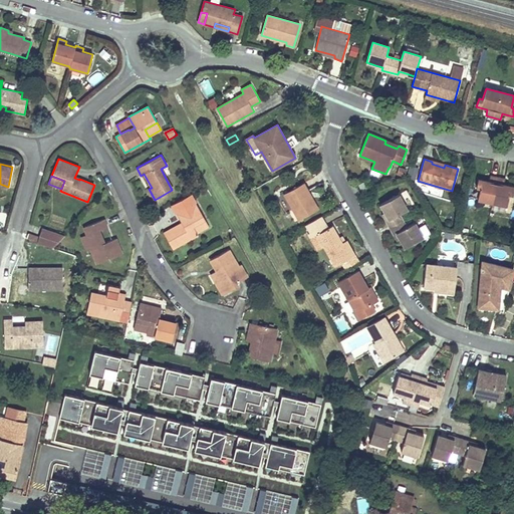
[(513,187),(504,185),(505,179),(490,176),(489,182),(478,179),(476,188),(480,188),(478,200),(507,206),(509,195),(513,195),(513,191),(513,187)]
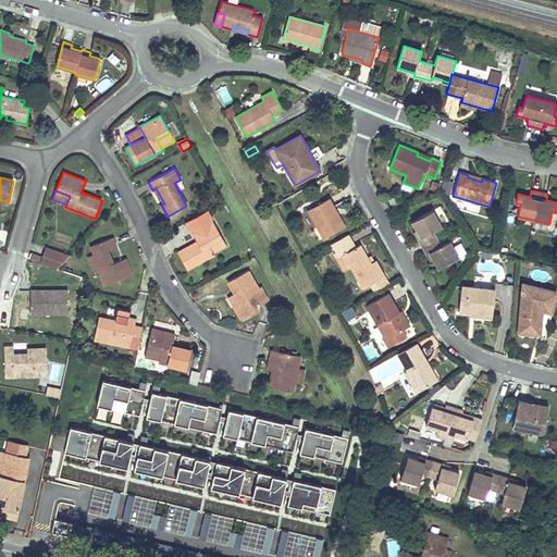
[(394,197),(388,200),(393,207),(397,205),(394,197)]
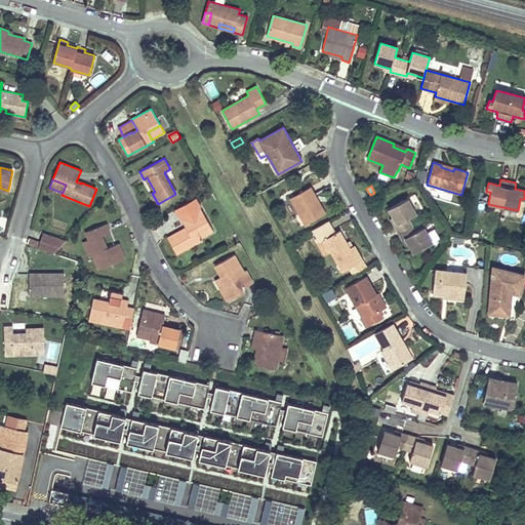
[(306,225),(325,213),(311,187),(290,198),(306,225)]
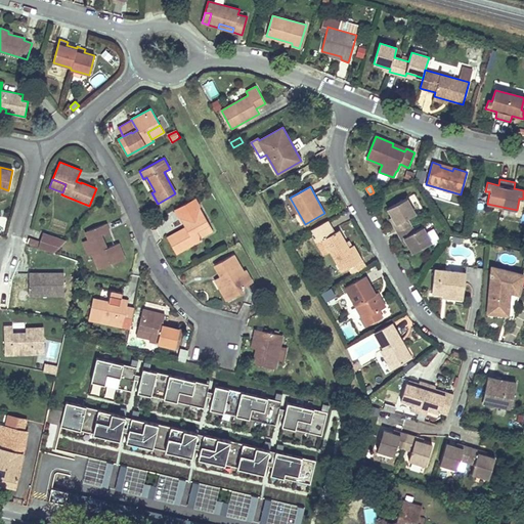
[(167,237),(176,254),(202,239),(201,237),(197,230),(209,223),(200,207),(195,198),(175,209),(180,218),(186,228),(181,231),(180,230),(167,237)]
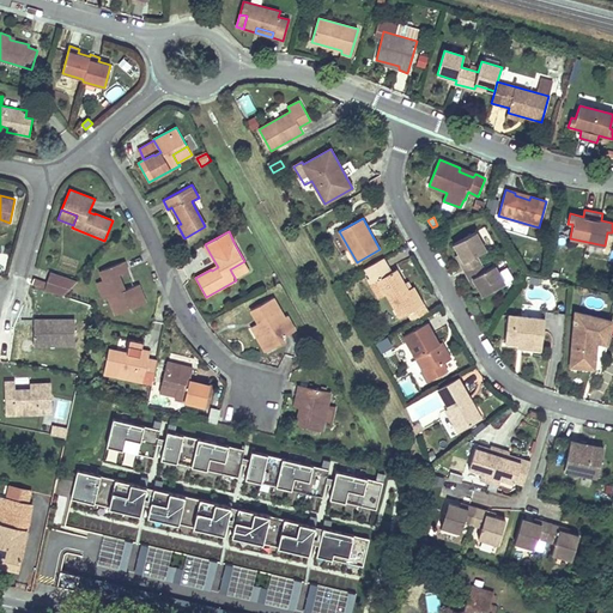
[(478,286),(483,296),(505,284),(495,265),(485,271),(475,255),(486,249),(475,231),(453,243),(459,254),(463,261),(460,263),(469,280),(473,278),(478,286)]
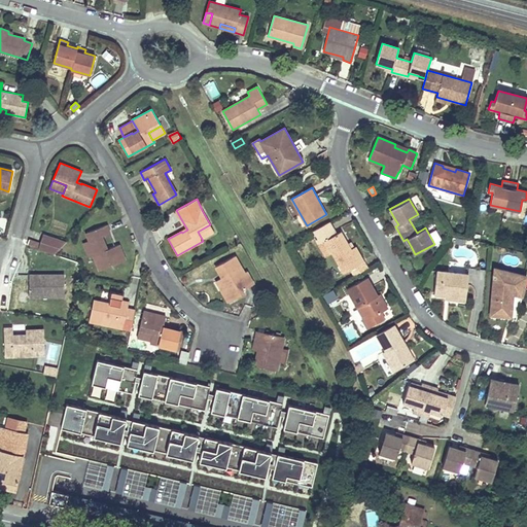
[(337,234),(329,221),(314,231),(321,242),(325,240),(332,253),(344,273),(351,269),(354,276),(367,268),(355,246),(353,247),(351,249),(348,243),(341,231),(337,234)]
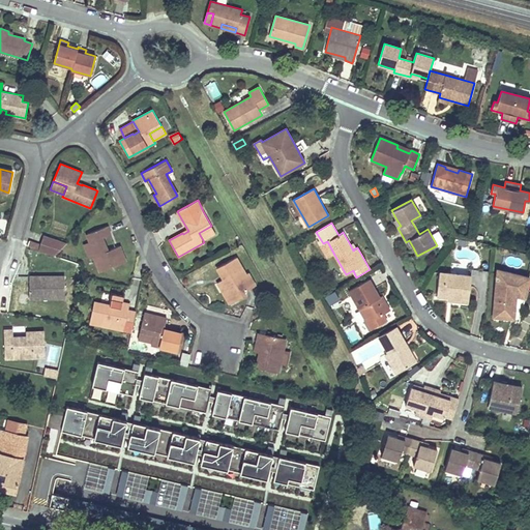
[(93,256),(100,272),(126,262),(120,245),(108,251),(102,237),(111,234),(108,226),(87,234),(90,242),(93,248),(91,249),(93,256)]
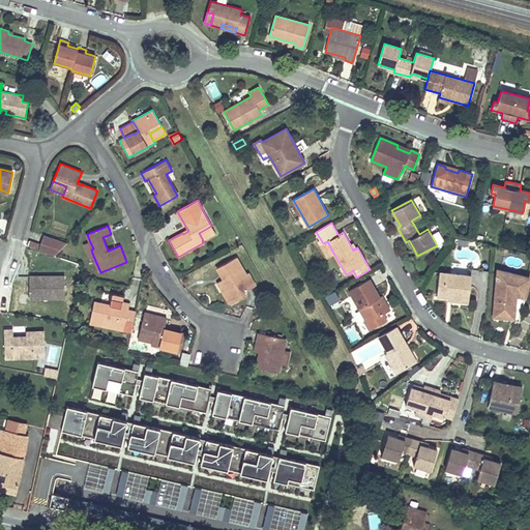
[(211,226),(199,233),(203,240),(215,233),(211,226)]
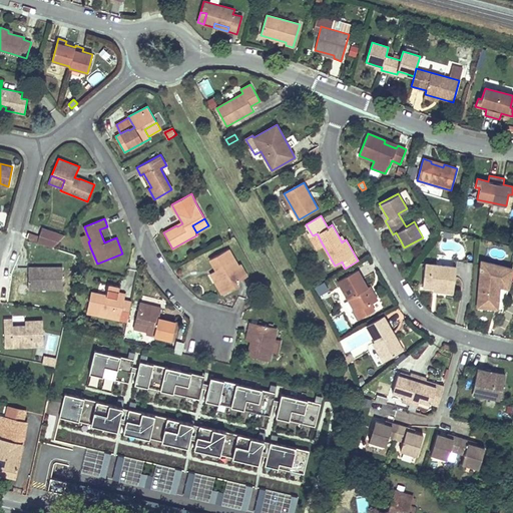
[(39,236),(37,242),(53,247),(64,236),(41,228),(39,236)]
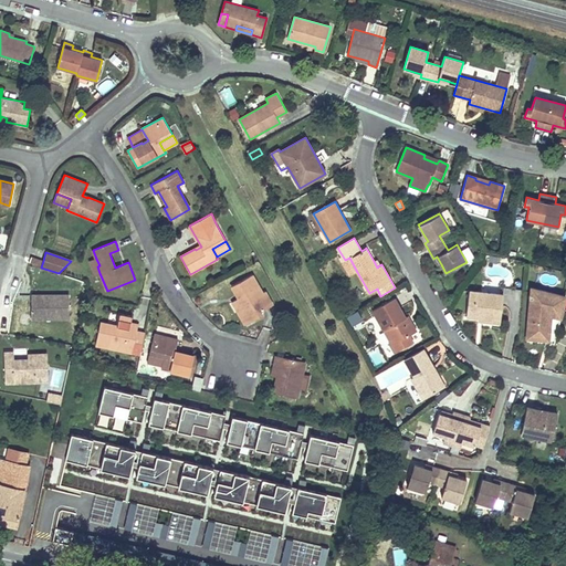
[(43,261),(31,258),(29,263),(41,268),(43,261)]
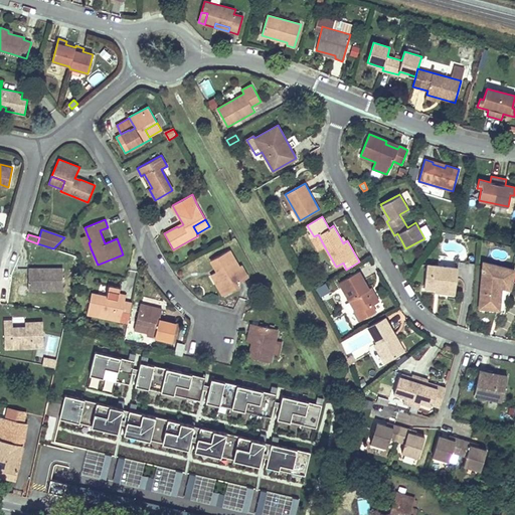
[(325,247),(318,234),(314,236),(321,249),(325,247)]
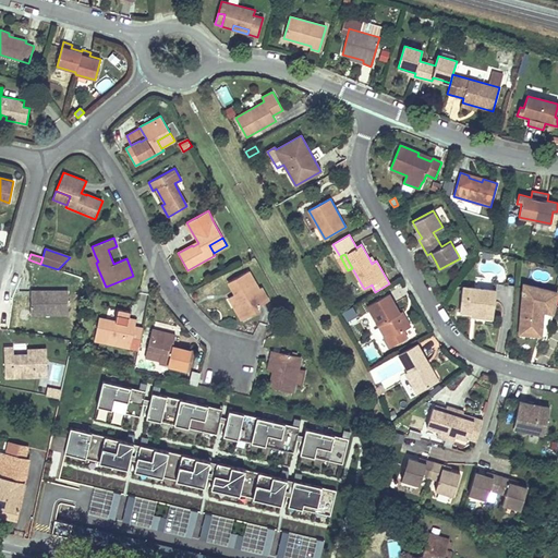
[(96,263),(98,262),(95,255),(88,257),(94,271),(98,269),(96,263)]
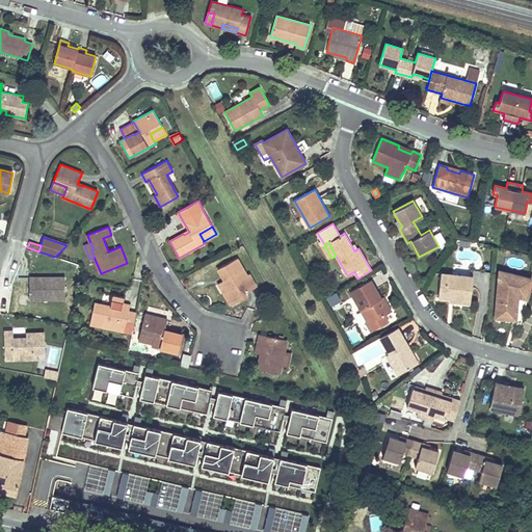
[(246,275),(237,258),(217,269),(222,277),(222,276),(224,281),(218,284),(223,293),(230,290),(236,302),(246,296),(245,293),(257,287),(249,273),(246,275)]
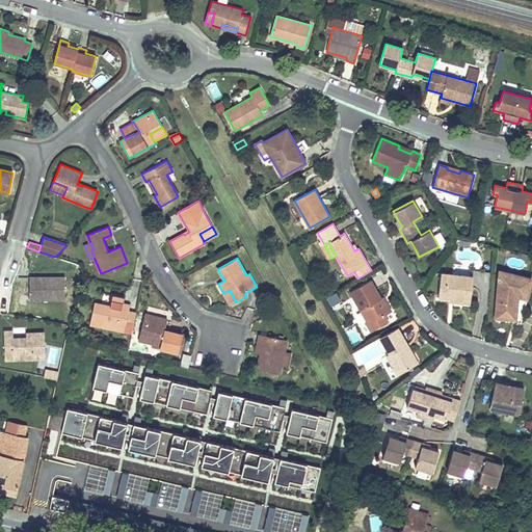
[(531,278),(499,270),(495,319),(513,320),(515,296),(519,296),(527,298),(531,278)]
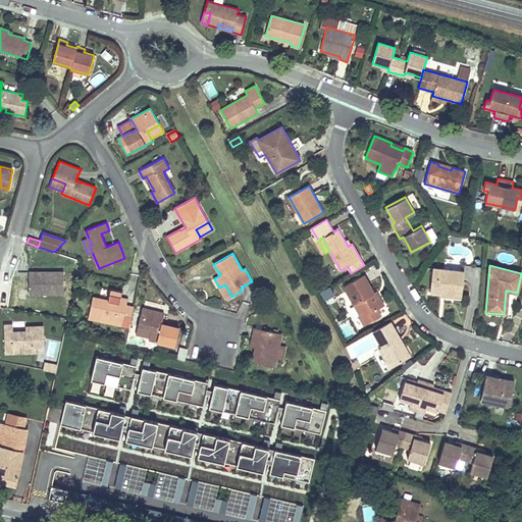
[(441,292),(462,295),(464,272),(432,268),(430,292),(441,293),(441,292)]
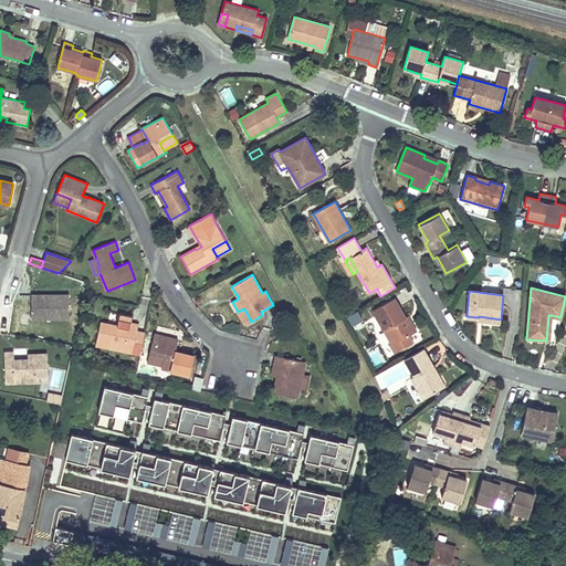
[(69,320),(69,295),(54,295),(54,297),(41,297),(41,295),(31,295),(31,320),(69,320)]
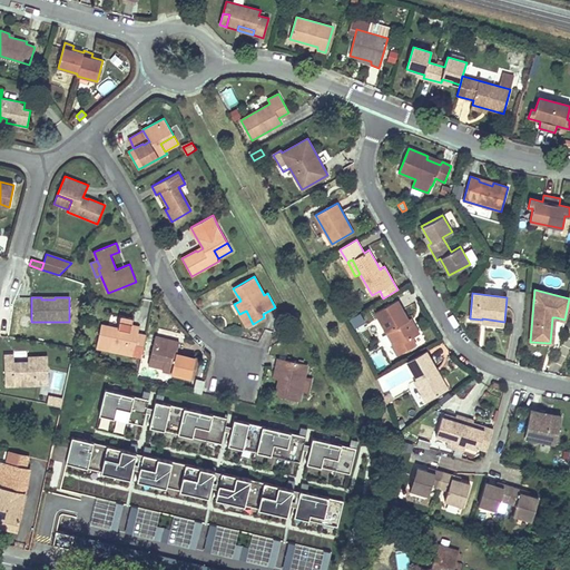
[(408,320),(396,300),(374,312),(393,345),(399,342),(404,352),(415,345),(411,337),(419,333),(412,323),(406,326),(404,322),(408,320)]
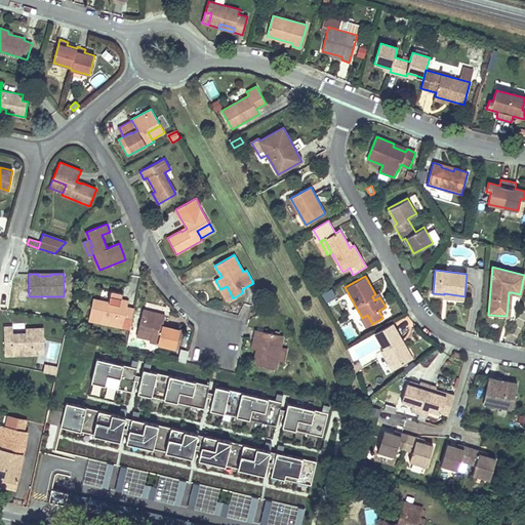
[(227,286),(220,289),(228,301),(233,298),(227,286)]
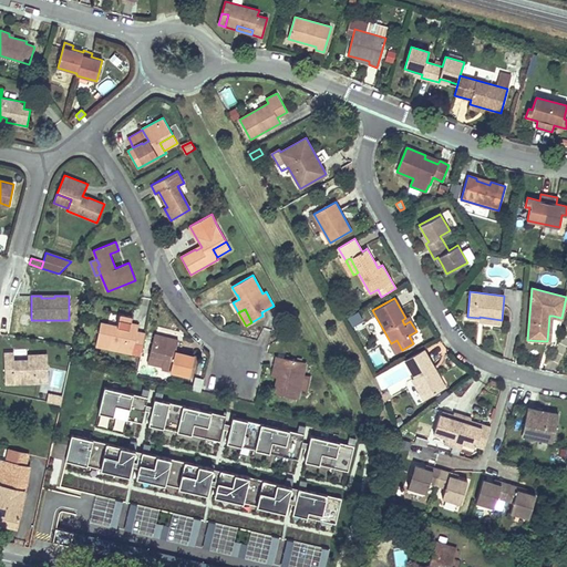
[(359,311),(347,317),(352,327),(363,320),(359,311)]
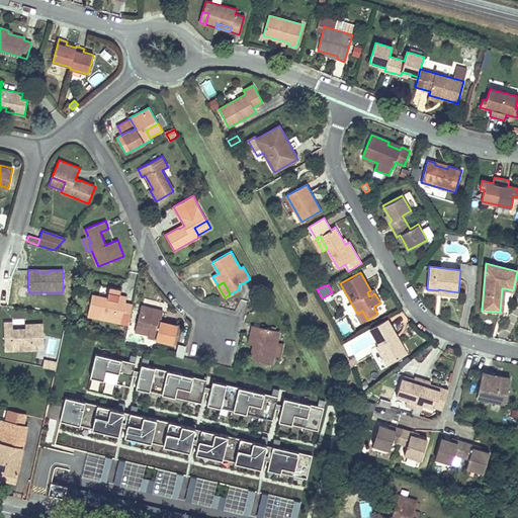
[(87,316),(128,325),(133,305),(125,303),(126,296),(118,295),(120,289),(109,286),(106,297),(92,294),(87,316)]
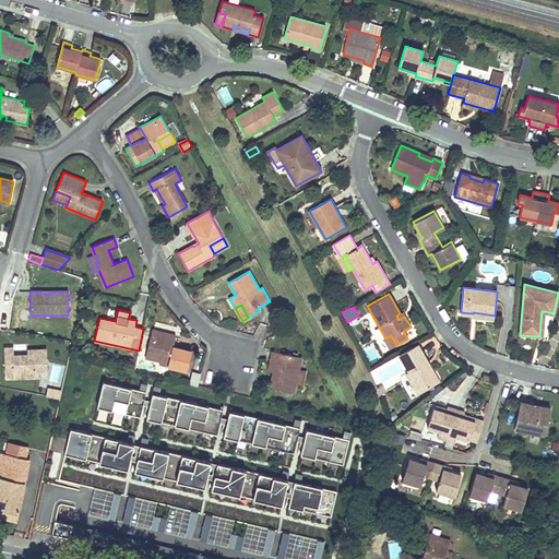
[(159,364),(190,371),(194,352),(179,348),(179,349),(173,348),(176,335),(152,330),(147,349),(162,353),(159,361),(159,364)]
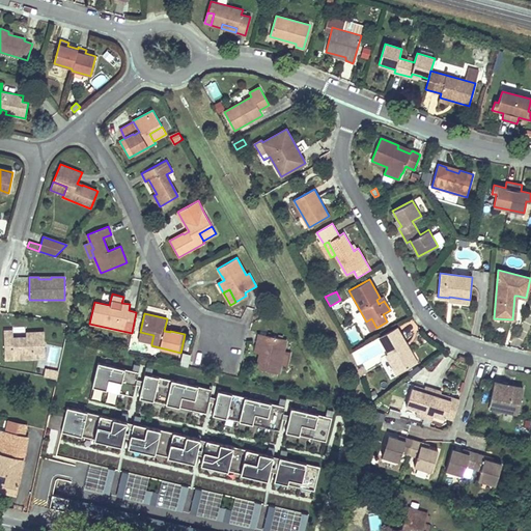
[(371,331),(376,328),(371,318),(366,322),(371,331)]
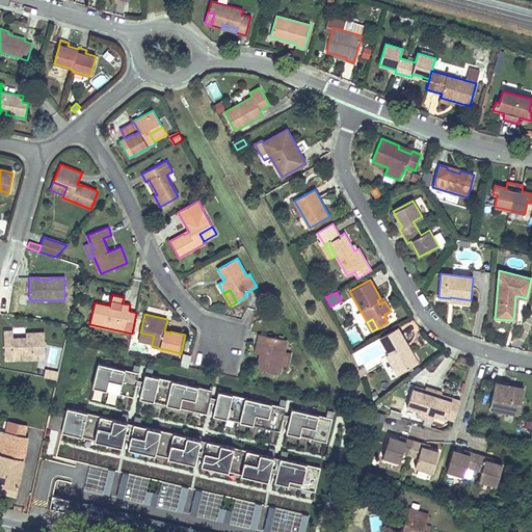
[(407,344),(398,327),(380,338),(390,354),(387,355),(398,375),(415,365),(404,346),(407,344)]
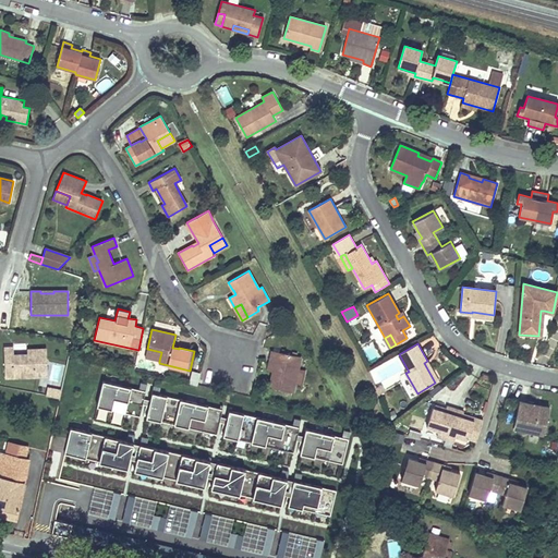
[(14,378),(47,376),(46,349),(27,349),(27,354),(14,354),(13,347),(4,348),(5,367),(13,367),(14,378)]
